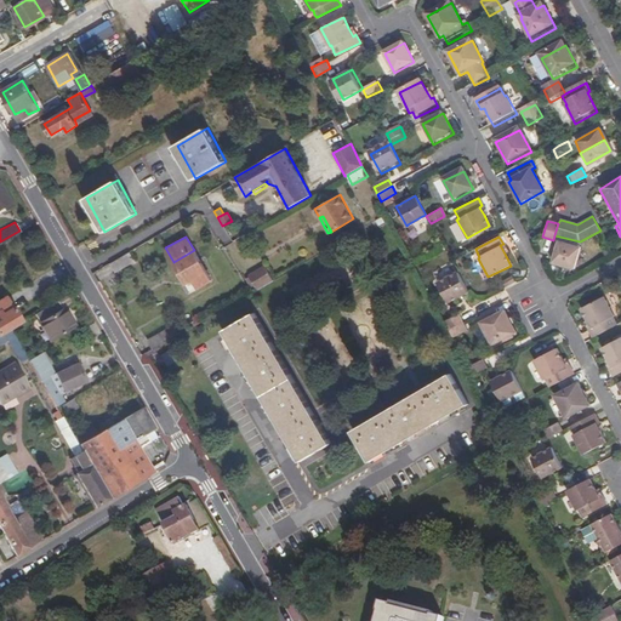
[(575,268),(581,248),(559,241),(553,261),(575,268)]
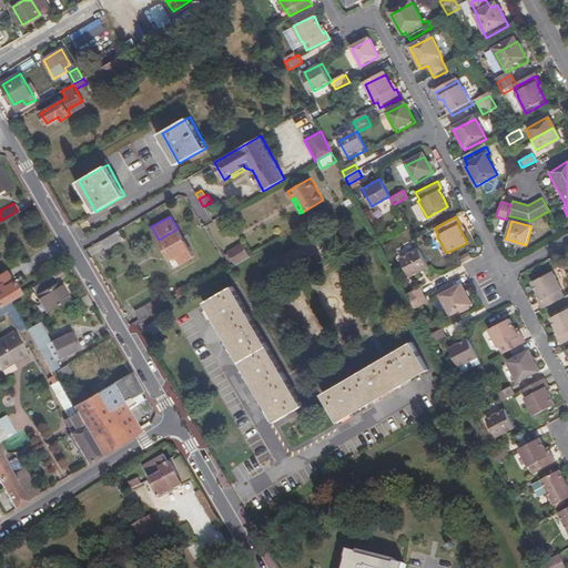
[(178,229),(159,240),(169,259),(188,247),(178,229)]
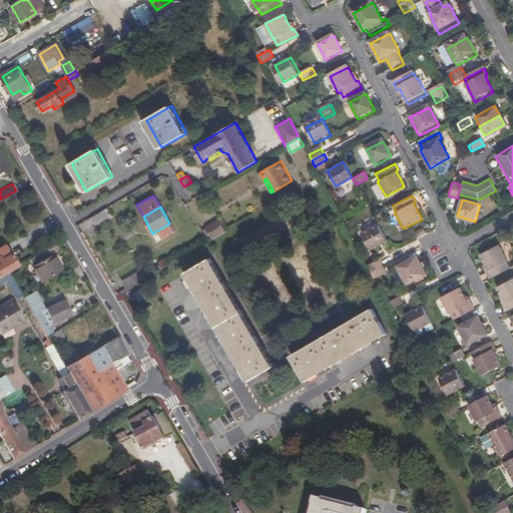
[(109,216),(106,209),(90,219),(93,225),(109,216)]
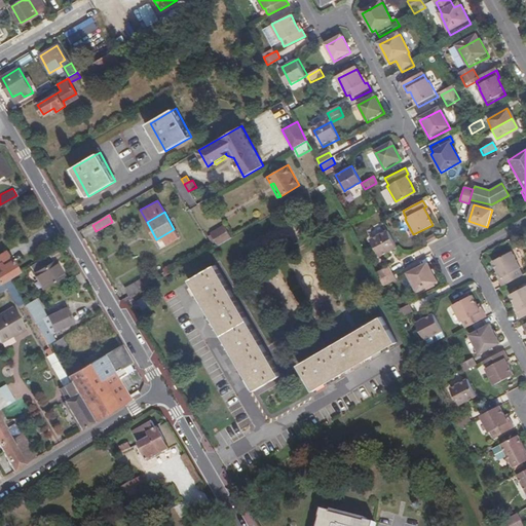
[(210,231),(218,245),(231,237),(223,224),(210,231)]
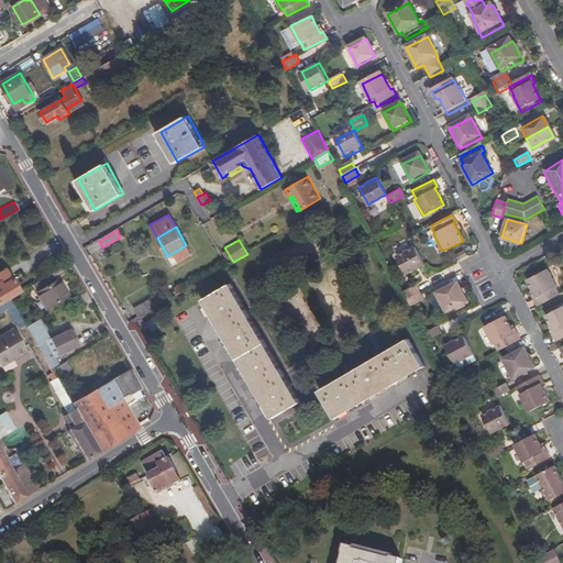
[(186,245),(167,256),(173,264),(191,253),(186,245)]
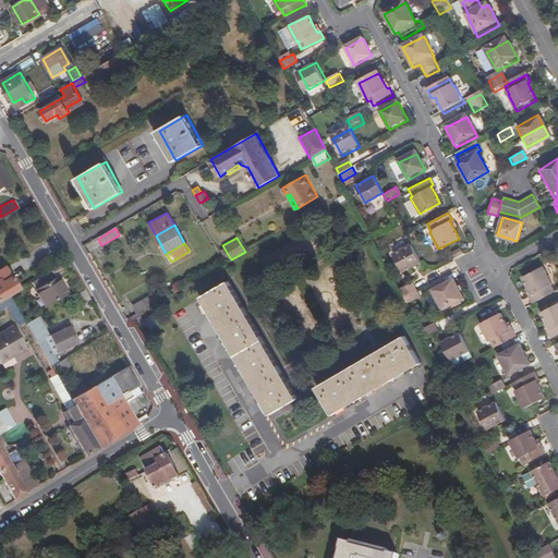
[(420,263),(410,244),(393,254),(403,271),(420,263)]
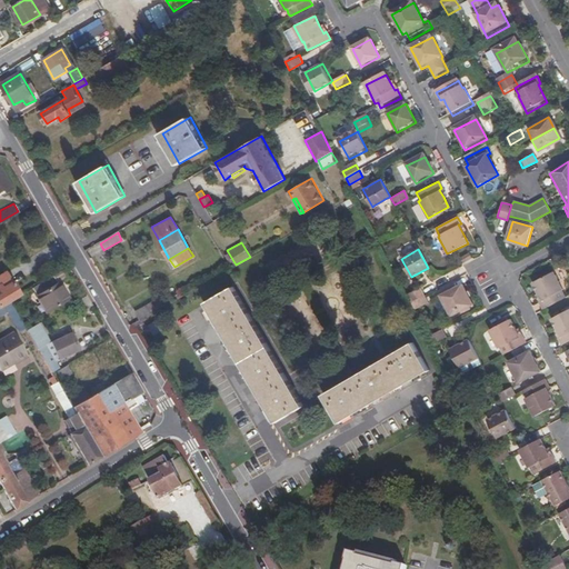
[(227,265),(223,258),(197,273),(201,280),(227,265)]
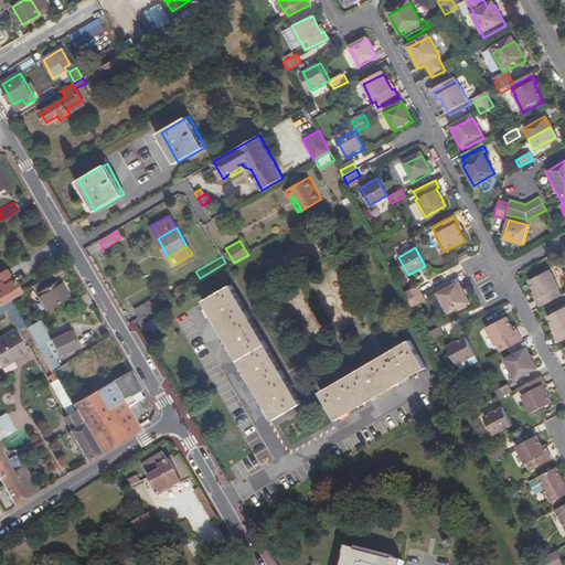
[(0,302),(8,298),(18,292),(4,269),(0,272),(0,302)]
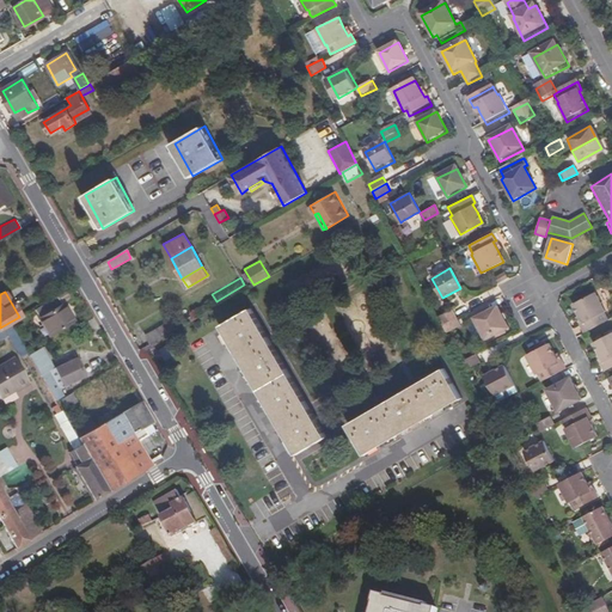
[(573,305),(579,316),(582,324),(580,325),(583,334),(607,322),(603,313),(605,312),(593,293),(573,305)]
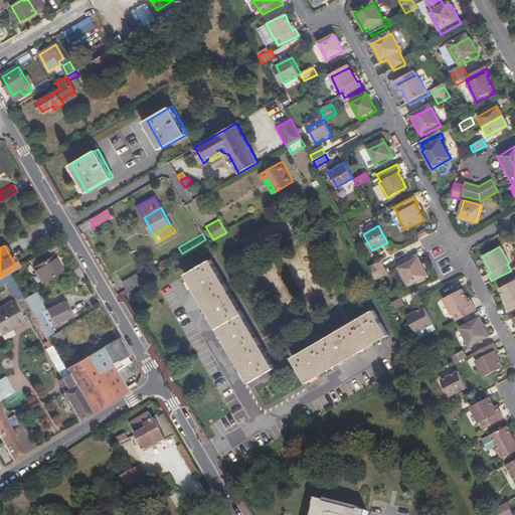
[(51,253),(31,266),(39,281),(59,269),(51,253)]
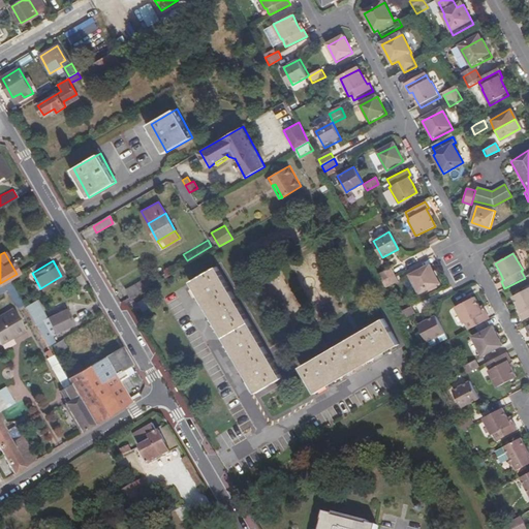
[(425,292),(438,285),(441,283),(431,263),(410,274),(421,294),(425,292)]
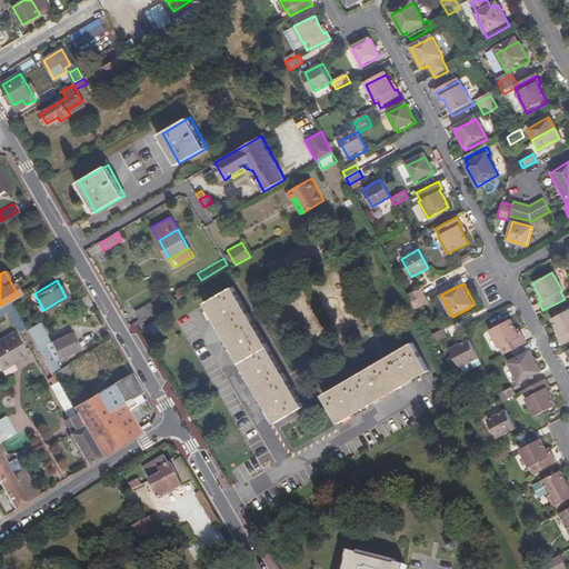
[(305,407),(237,286),(208,302),(227,335),(260,395),(277,422),(305,407)]
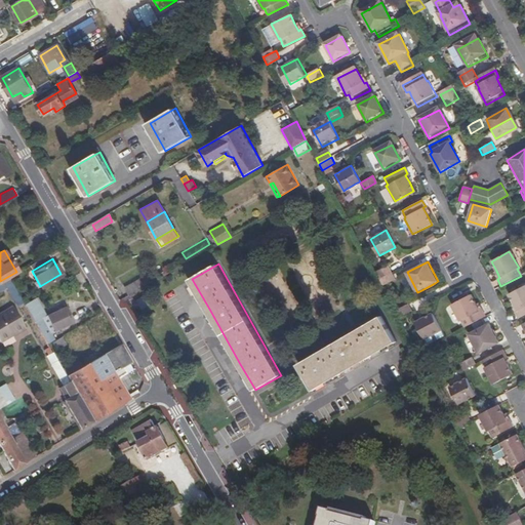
[(387,266),(375,272),(376,274),(379,278),(391,272),(387,266)]
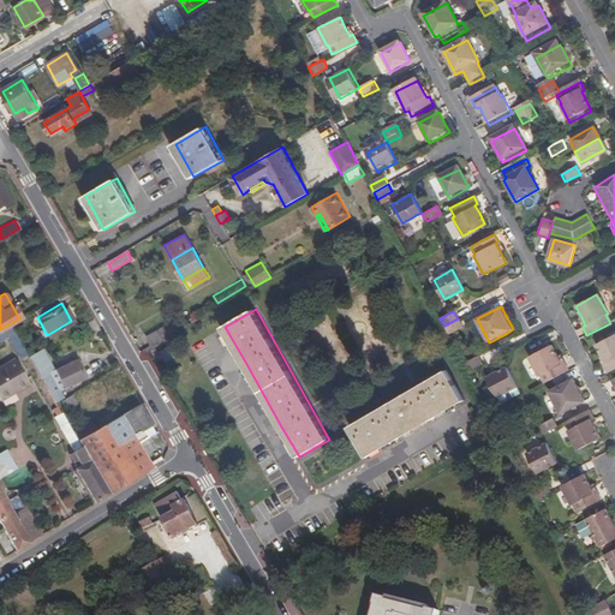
[(172,318),(166,322),(171,332),(177,327),(172,318)]
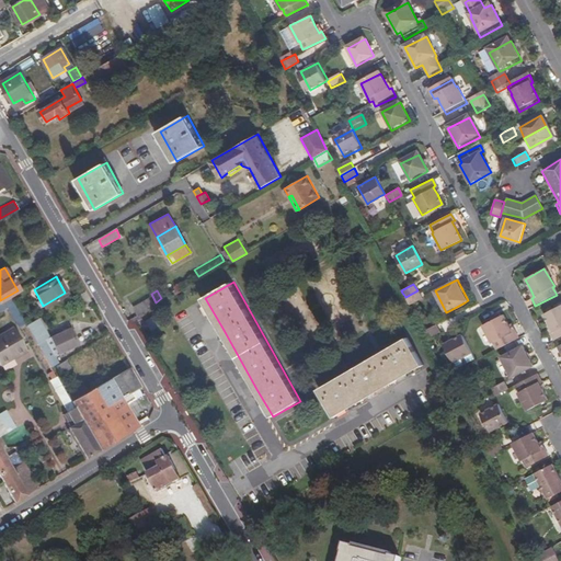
[(420,293),(407,300),(410,307),(423,299),(420,293)]
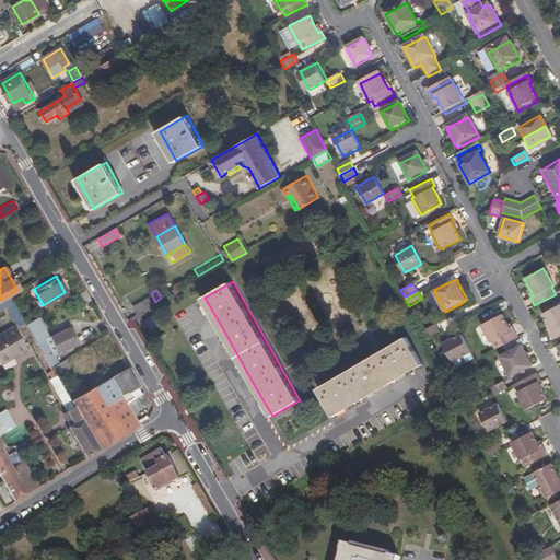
[(155,302),(151,293),(130,305),(135,314),(155,302)]
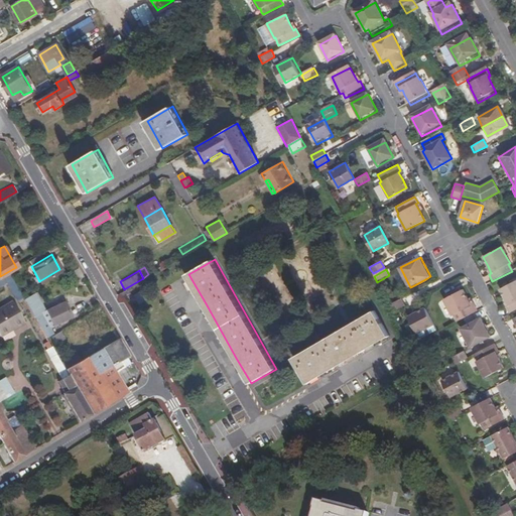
[(7,272),(2,275),(12,292),(17,289),(12,281),(7,272)]
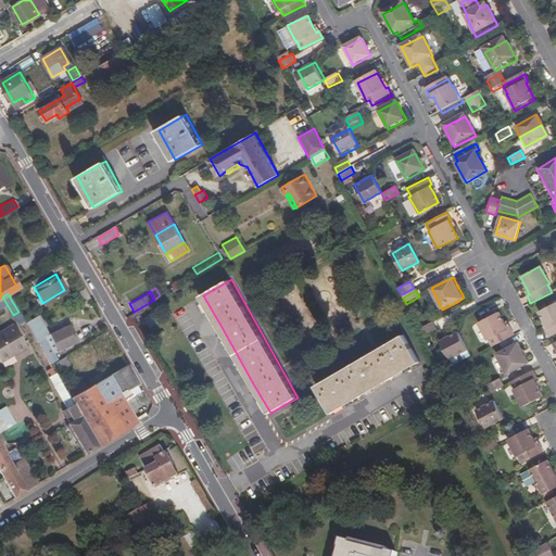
[(15,301),(13,303),(20,313),(28,307),(23,298),(19,300),(16,297),(13,298),(15,301)]
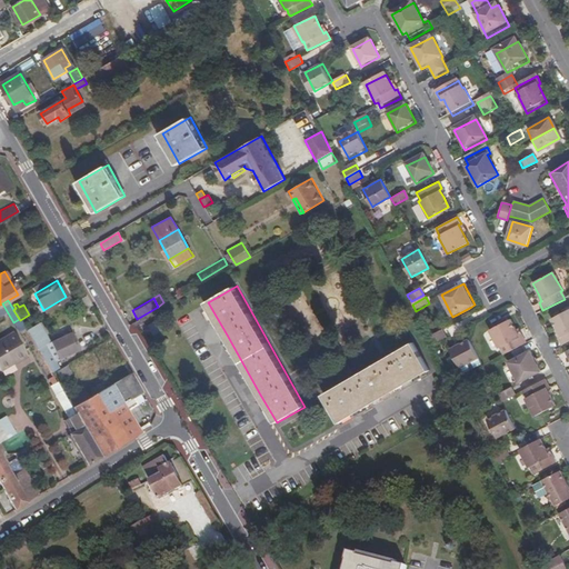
[(471,307),(457,315),(458,317),(472,309),(471,307)]
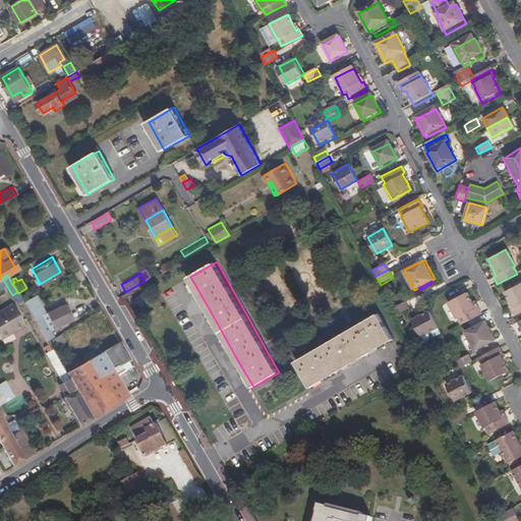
[(520,284),(504,293),(510,304),(512,309),(510,310),(514,317),(520,313),(520,284)]
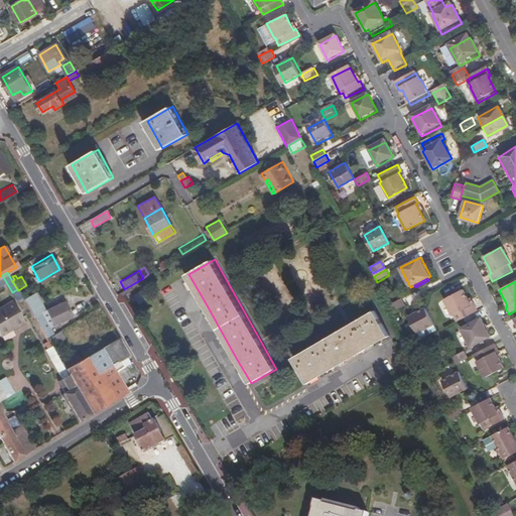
[(444,297),(445,299),(460,291),(459,289),(444,297)]
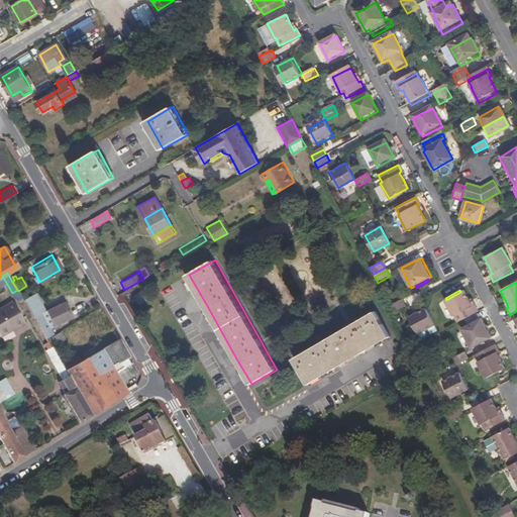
[(472,307),(469,302),(463,291),(460,292),(446,300),(444,301),(452,318),(454,317),(456,323),(478,313),(475,305),(472,307)]
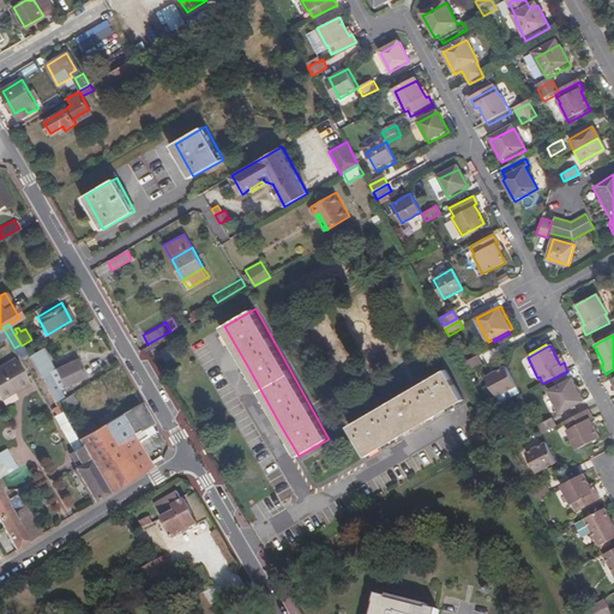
[(178,356),(172,348),(162,354),(167,362),(178,356)]
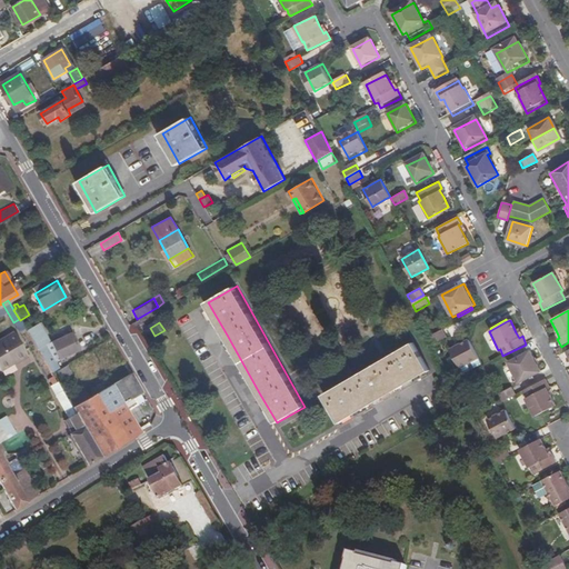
[(56,365),(32,325),(25,329),(48,369),(56,365)]
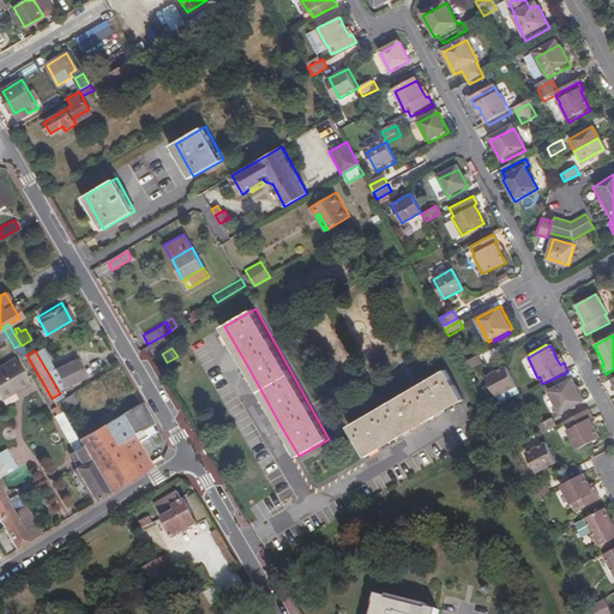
[(332,361),(341,374),(354,365),(345,351),(332,361)]
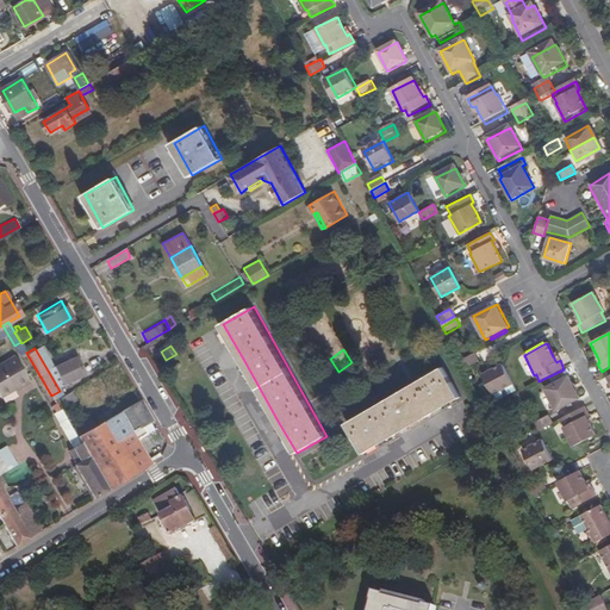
[(0,361),(0,396),(27,379),(13,354),(0,361)]
